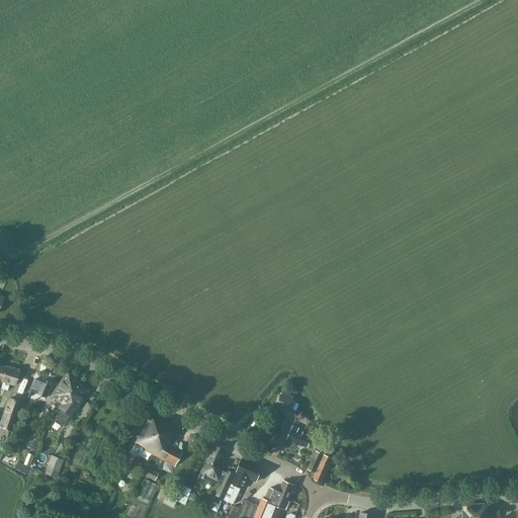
[(0,366),(0,387),(7,391),(9,383),(14,385),(19,370),(10,367),(10,369),(0,366)]
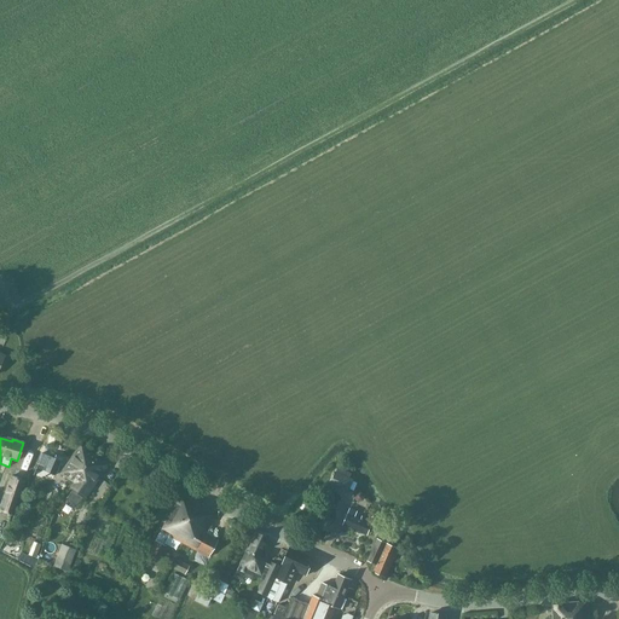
[(73,484),(94,453),(81,444),(59,474),(73,484)]
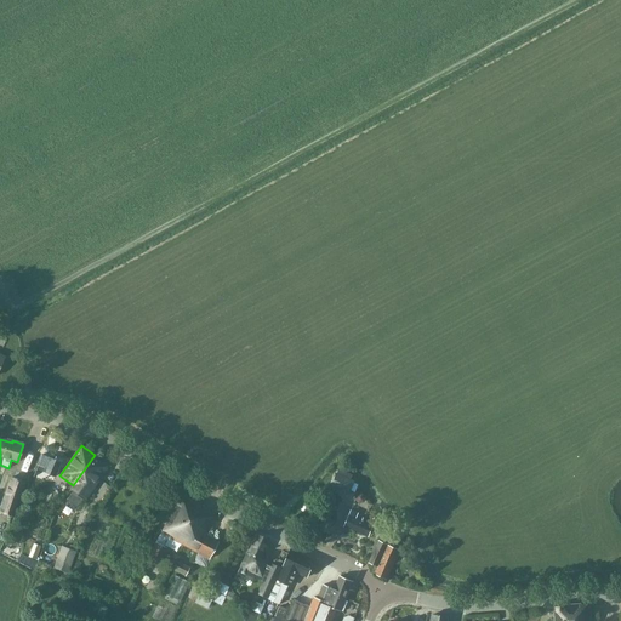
[(110,466),(102,460),(95,455),(73,485),(69,490),(72,491),(66,500),(77,507),(81,499),(85,501),(110,466)]
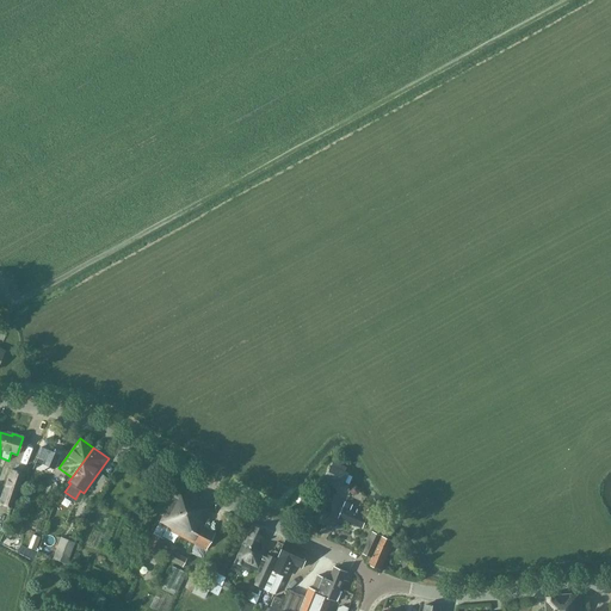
[(41,449),(32,467),(45,474),(49,468),(53,469),(55,464),(59,458),(41,449)]
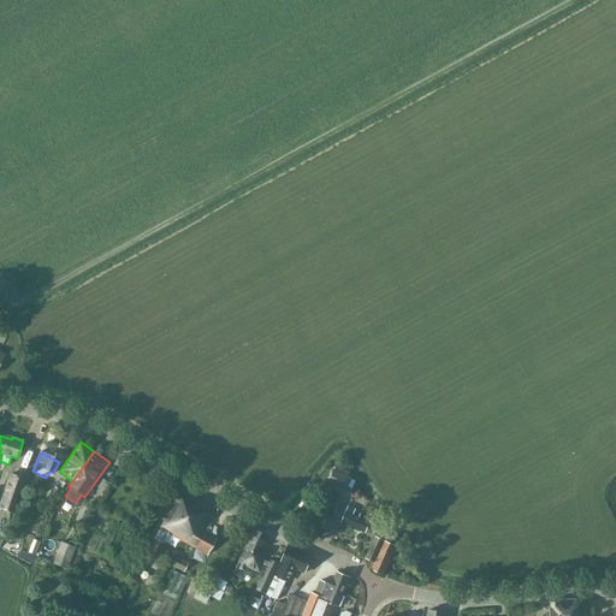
[(347,490),(351,477),(333,469),(329,481),(347,490)]
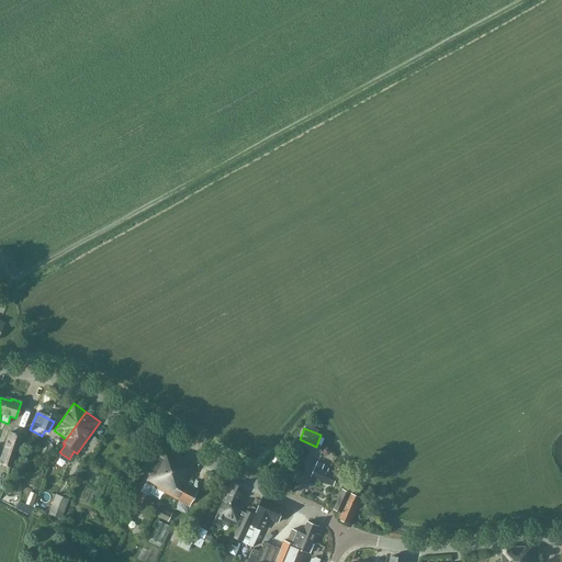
[(0,463),(12,468),(23,436),(11,431),(0,462),(0,463)]
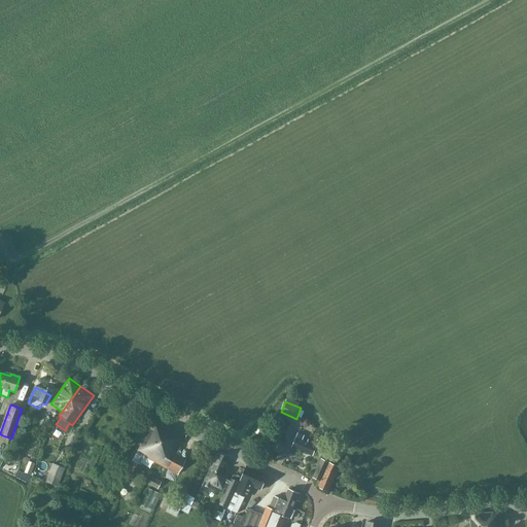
[(175,454),(182,440),(175,435),(176,433),(153,421),(137,453),(133,460),(131,459),(124,472),(134,478),(141,464),(138,463),(142,456),(177,475),(185,459),(175,454)]
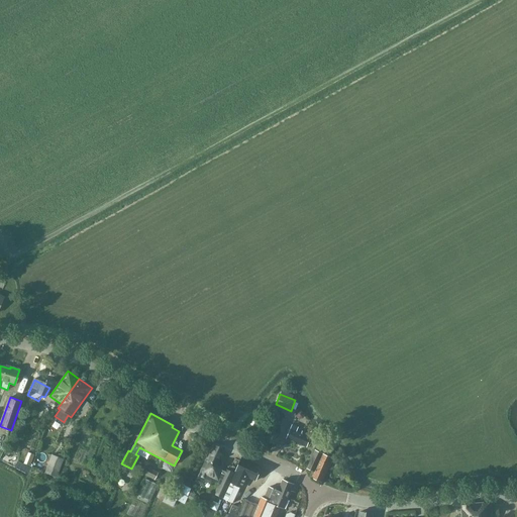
[(278,437),(281,431),(275,428),(272,434),(278,437)]
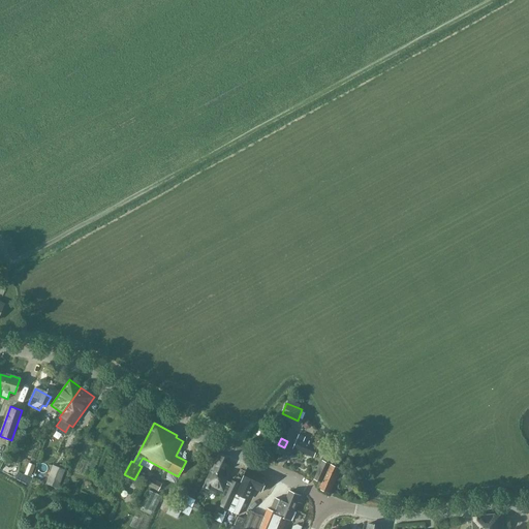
[(314,458),(318,448),(298,439),(293,448),(314,458)]
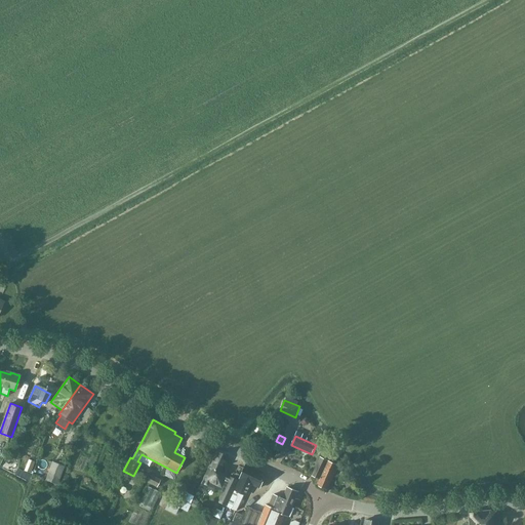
[(225,462),(226,455),(216,451),(204,479),(206,480),(204,484),(208,486),(210,482),(223,487),(226,480),(229,481),(218,502),(226,506),(237,480),(230,477),(230,478),(227,477),(228,476),(220,473),(225,462)]
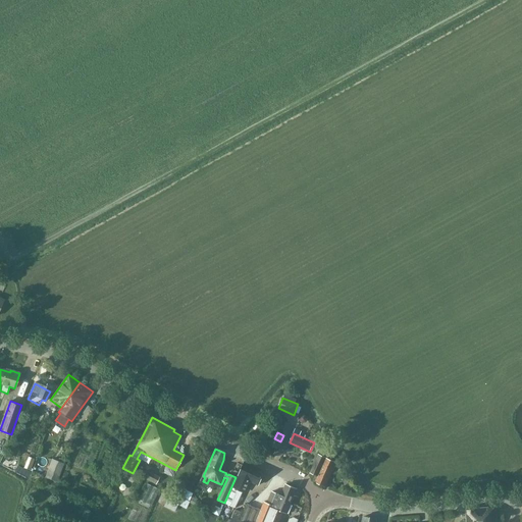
[(336,462),(332,461),(334,455),(326,451),(324,457),(318,454),(310,473),(316,476),(314,482),(325,487),(336,462)]
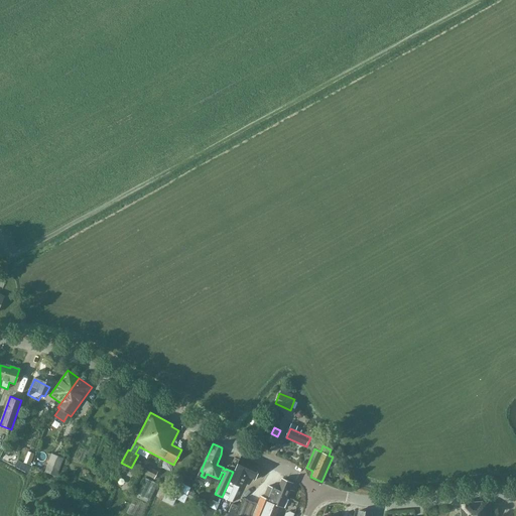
[(50,454),(44,472),(56,476),(62,458),(50,454)]
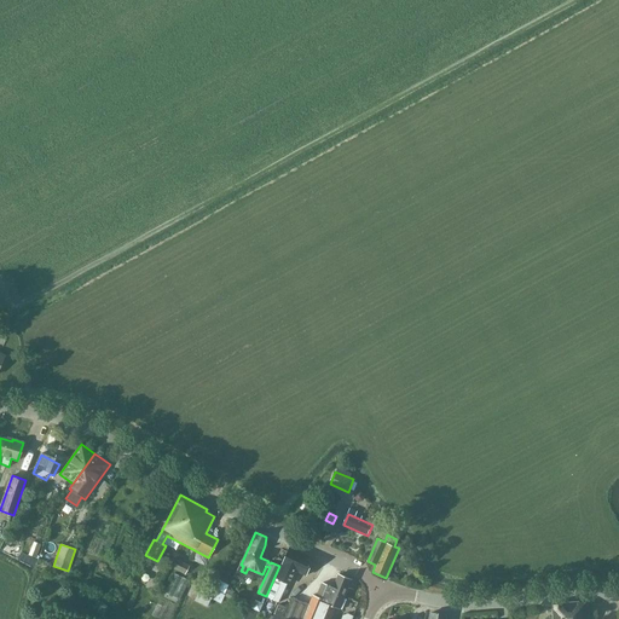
[(308,577),(316,560),(291,549),(273,588),(272,588),(267,597),(279,602),(294,570),(308,577)]
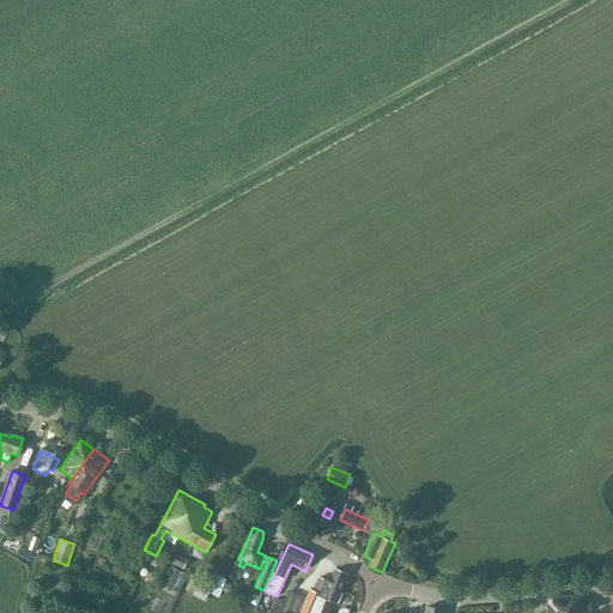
[(187,560),(171,552),(168,560),(182,568),(187,560)]
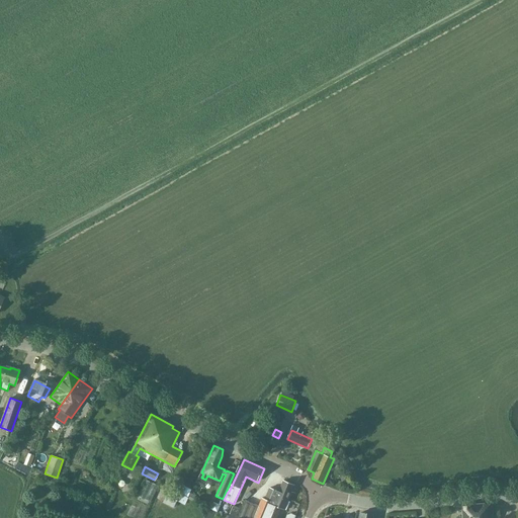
[(276,517),(281,509),(283,510),(294,486),(284,482),(280,492),(270,488),(265,500),(262,499),(259,506),(244,500),(236,517),(276,517)]
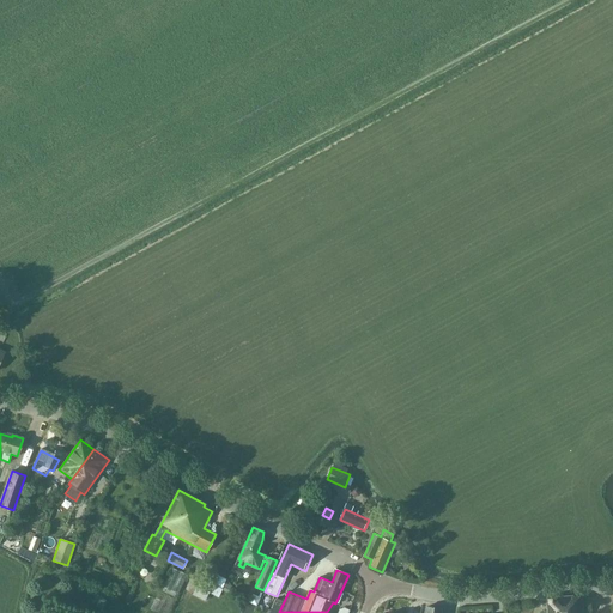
[(253,594),(249,601),(258,605),(260,598),(253,594)]
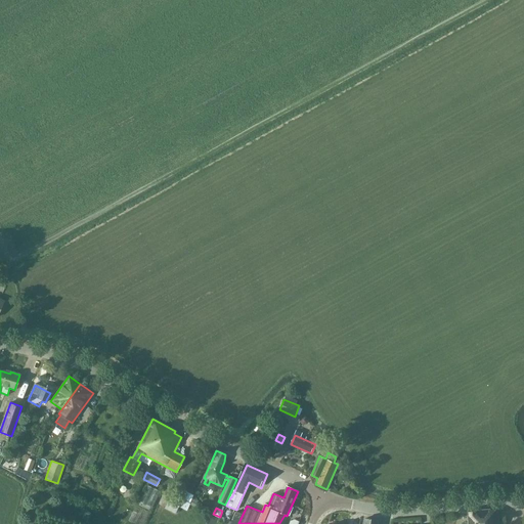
[(497,523),(497,511),(490,512),(490,510),(468,512),(468,523),(497,523)]
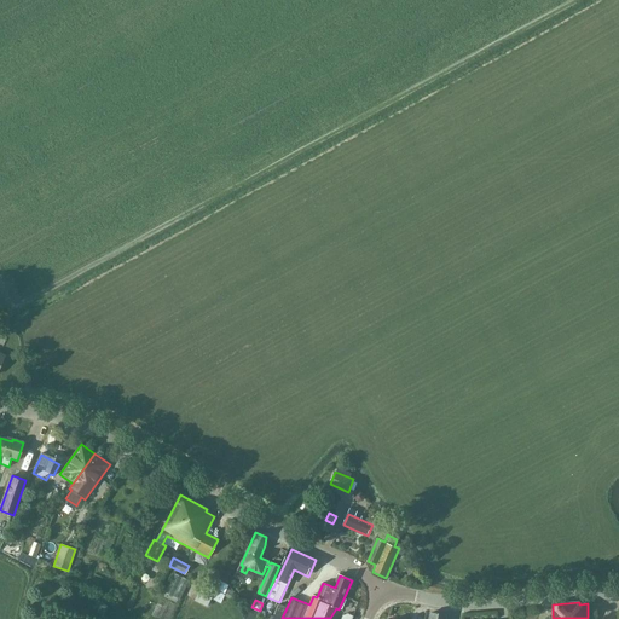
[(279,603),(271,618),(281,618),(287,607),(279,603)]
